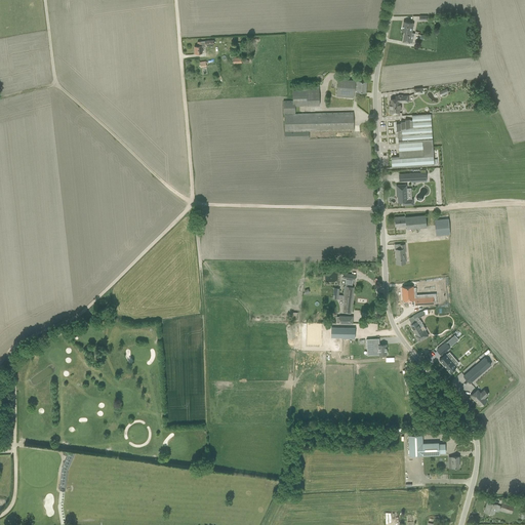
[(405,32),(403,42),(410,43),(411,36),(413,37),(414,34),(412,33),(413,24),(404,22),(402,32),(405,32)]
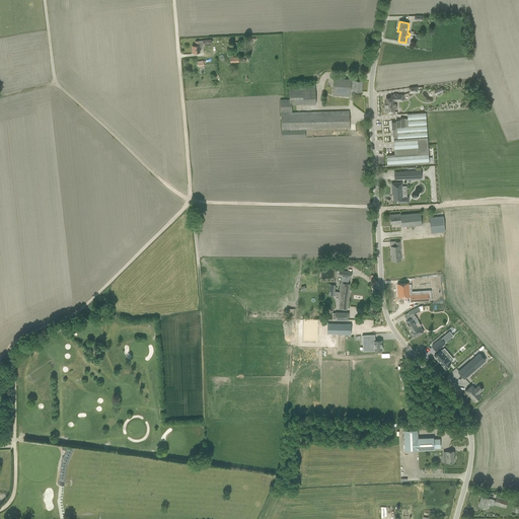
[(204,45),(204,41),(203,41),(199,42),(199,41),(196,42),(196,46),(192,46),(193,54),(200,53),(200,46),(201,46),(204,46),(204,45)]
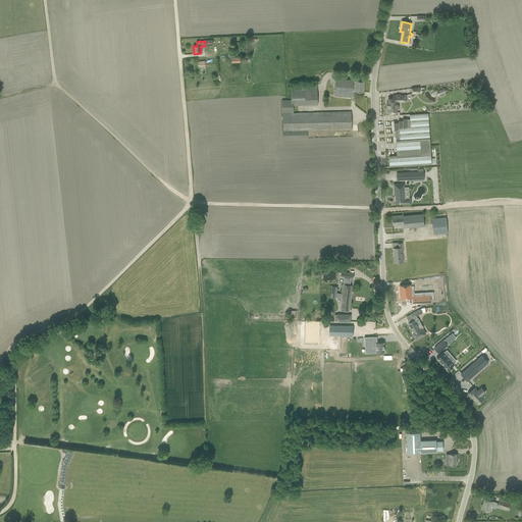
[(363,92),(364,82),(356,81),(356,82),(353,82),(353,81),(336,79),(334,96),(352,98),(352,92),(355,93),(356,91),(363,92)]
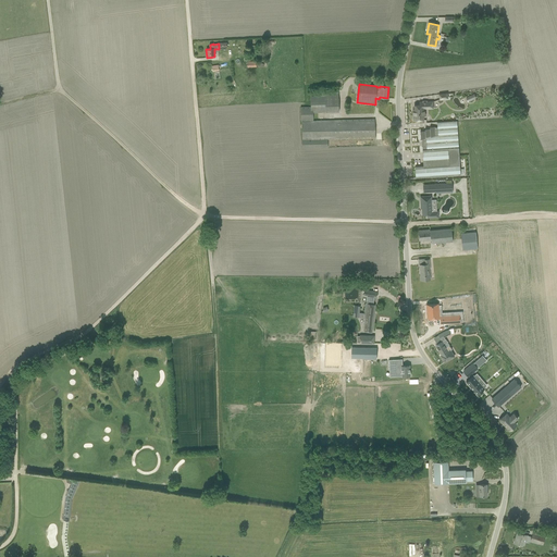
[(301,140),(301,149),(327,148),(327,139),(375,138),(374,120),(374,119),(373,119),(373,120),(313,121),(313,112),(338,112),(338,94),(310,95),(311,107),(300,107),(300,120),(301,120),(301,122),(302,140),(301,140)]
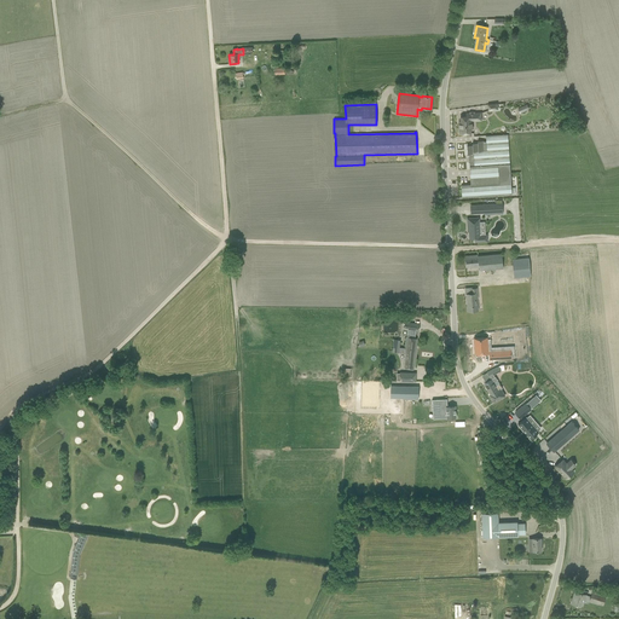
[(466,114),(467,117),(461,117),(461,125),(460,125),(460,134),(464,134),(466,136),(469,134),(470,133),(470,125),(473,125),(473,121),(481,121),(481,113),(474,114),(474,113),(469,113),(469,114),(466,114)]
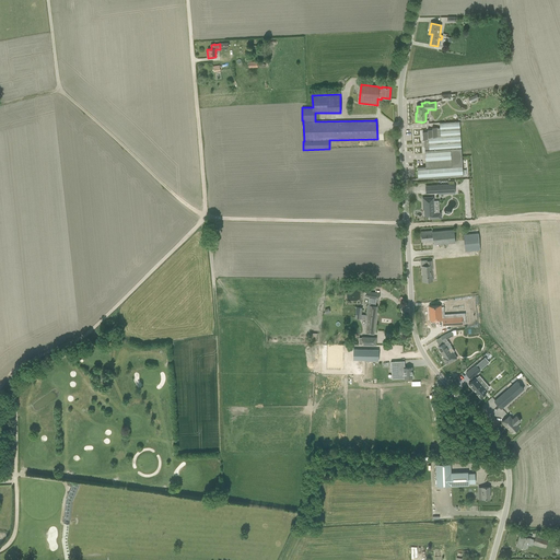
[(424,151),(424,154),(426,167),(417,167),(418,178),(463,176),(463,171),(459,123),(440,125),(440,130),(438,131),(438,128),(432,128),(432,130),(428,130),(428,131),(422,132),(423,140),(428,139),(429,150),(424,151)]
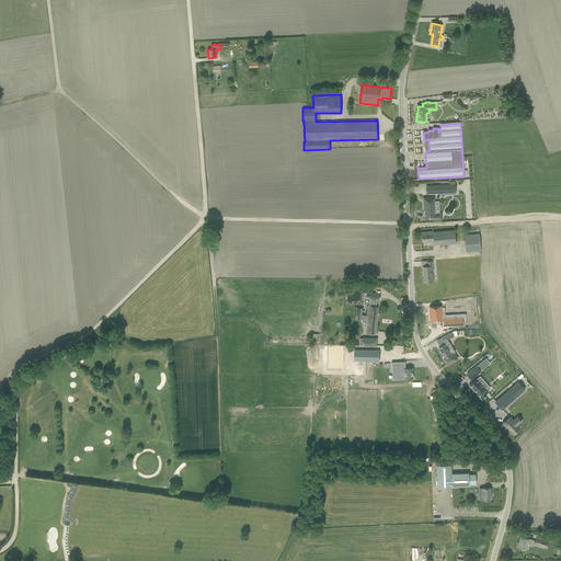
[(449,185),(433,185),(433,193),(439,193),(445,193),(445,194),(456,194),(456,184),(455,184),(449,185)]
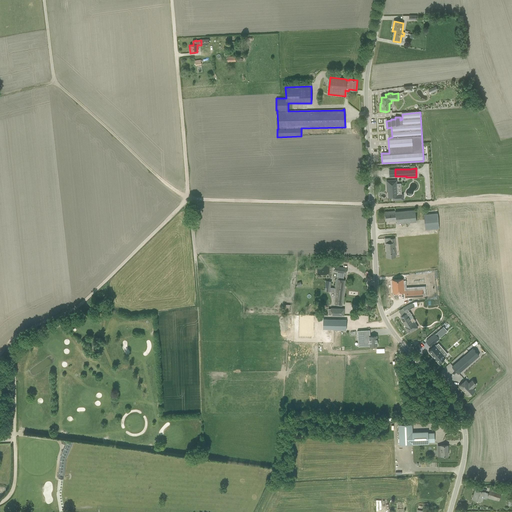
[(396,180),(386,181),(387,190),(388,190),(388,192),(388,198),(392,198),(392,200),(403,200),(403,194),(401,194),(401,189),(401,184),(397,184),(396,180)]
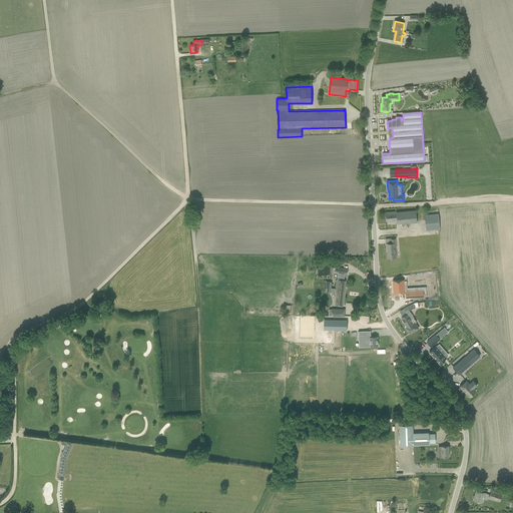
[(385,212),(386,221),(397,221),(397,224),(417,222),(416,210),(396,212),(396,211),(385,212)]
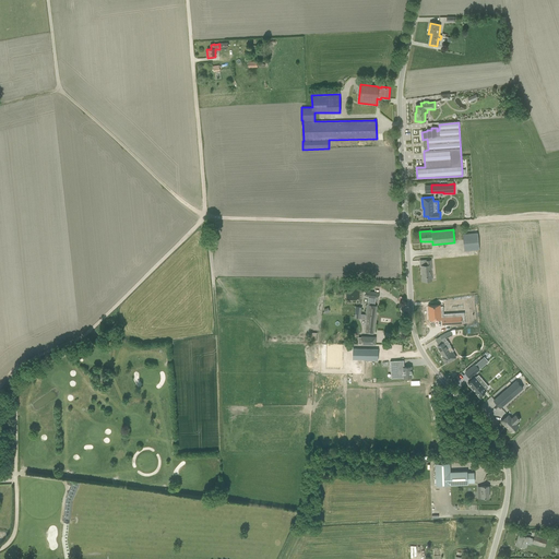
[(478,233),(463,235),(463,240),(464,250),(479,249),(478,233)]
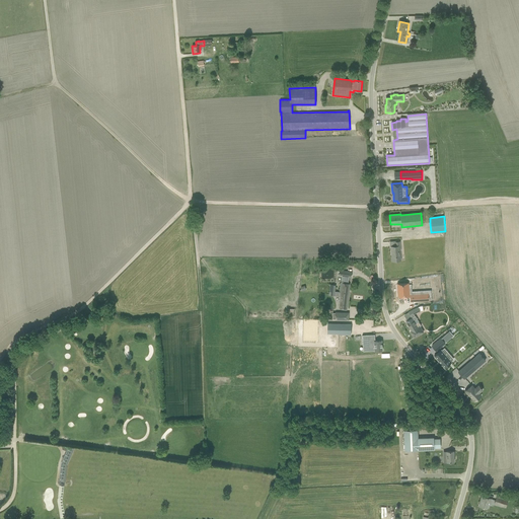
[(391,246),(392,261),(400,261),(399,250),(400,250),(399,242),(393,242),(393,246),(391,246)]
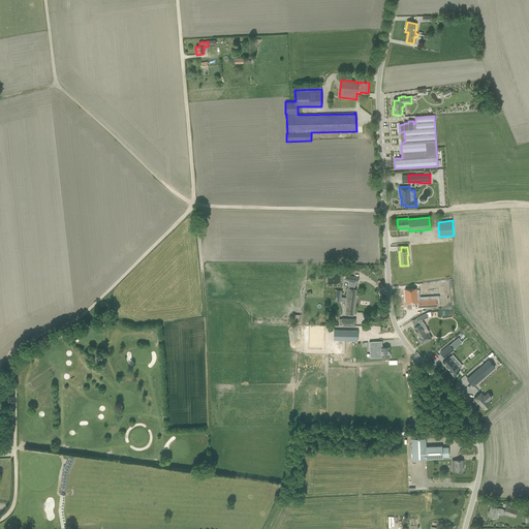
[(346,302),(345,315),(348,315),(353,316),(356,289),(355,289),(353,289),(354,284),(354,282),(358,282),(359,277),(353,277),(346,276),(345,281),(349,281),(348,288),(347,288),(347,298),(346,302)]
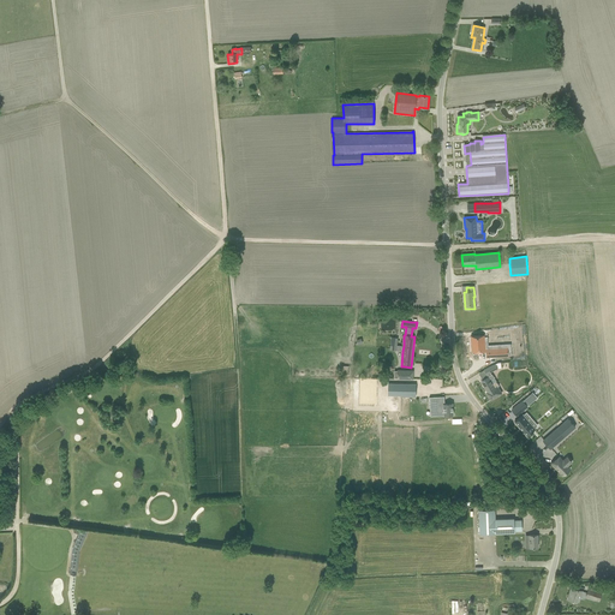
[(483,327),(471,328),(472,344),(485,342),(483,327)]
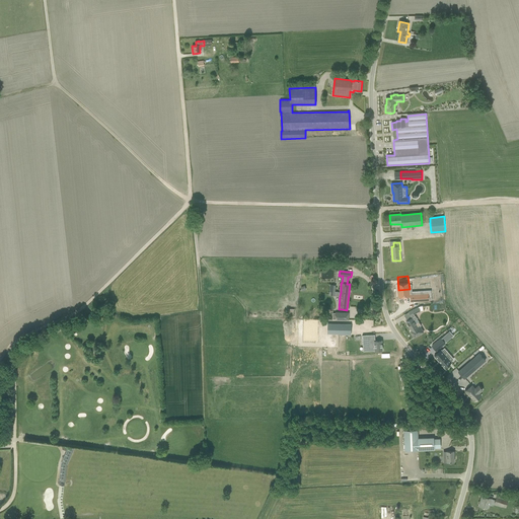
[(428,293),(410,294),(411,301),(429,300),(428,293)]
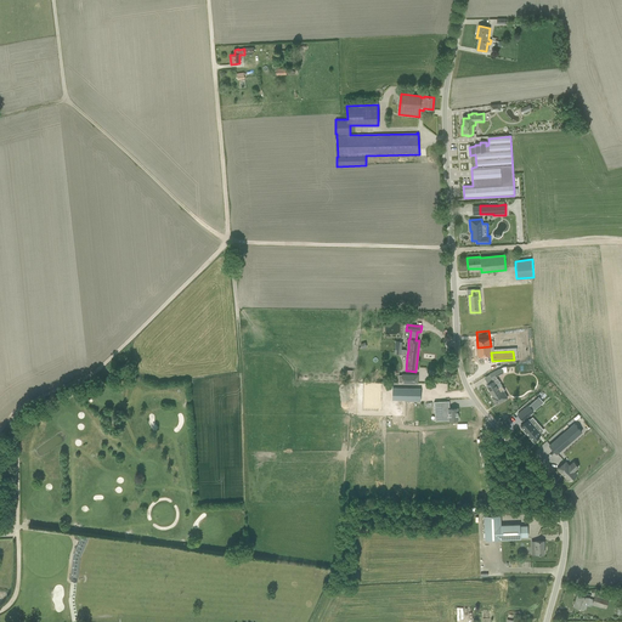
[(490,374),(492,379),(503,373),(501,368),(490,374)]
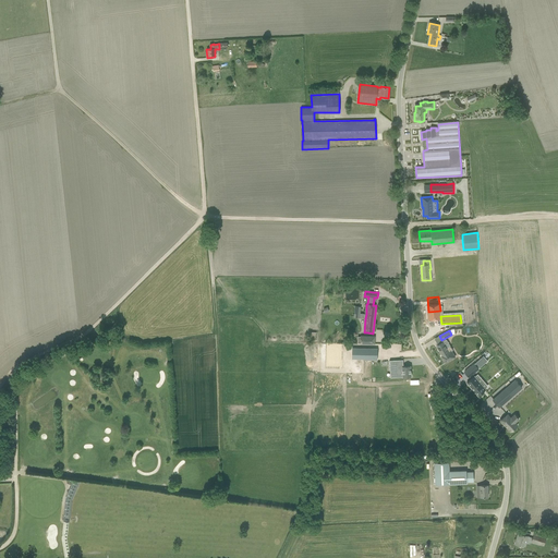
[(441,343),(436,346),(443,356),(441,356),(441,358),(446,363),(450,360),(456,358),(451,351),(452,350),(450,346),(446,348),(443,342),(441,343)]
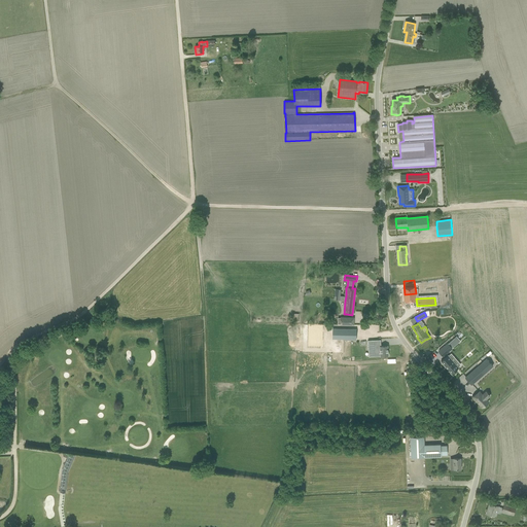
[(344,328),(344,338),(355,338),(355,328),(344,328)]
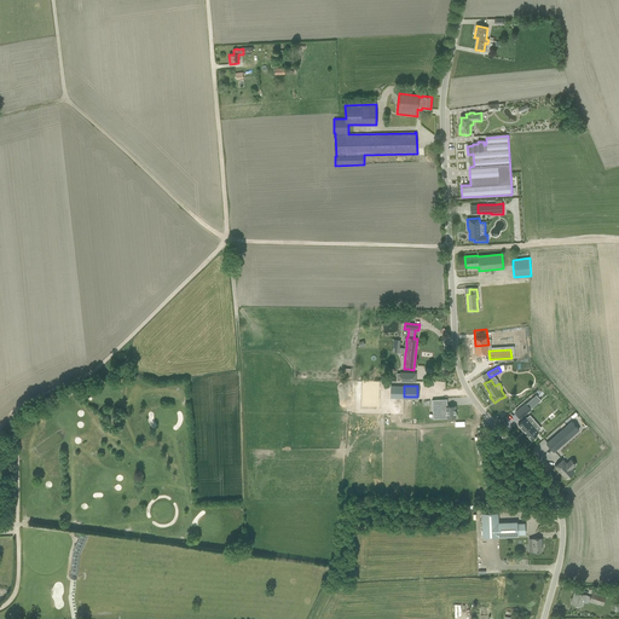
[(536,395),(528,401),(533,406),(541,400),(536,395)]
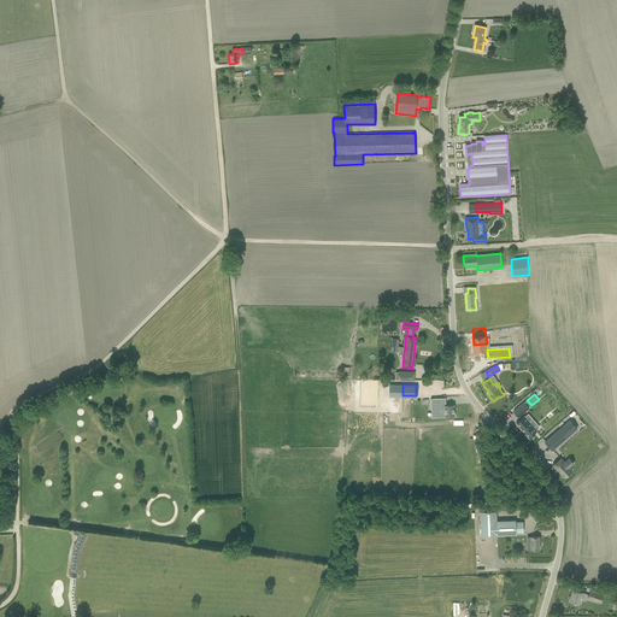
[(439,398),(430,399),(432,411),(436,411),(438,417),(446,416),(446,417),(454,417),(453,405),(445,405),(445,406),(440,406),(439,398)]
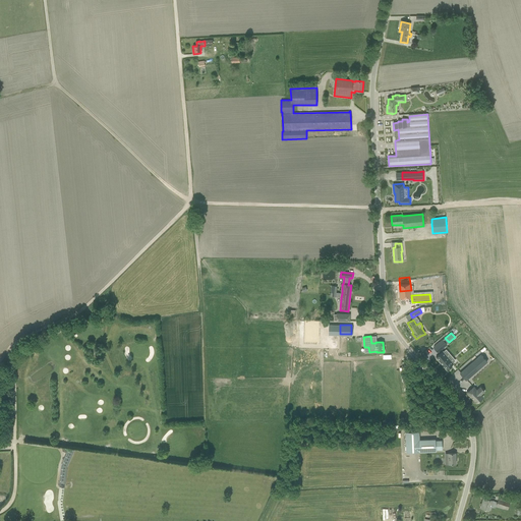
[(443,340),(433,348),(438,352),(447,344),(443,340)]
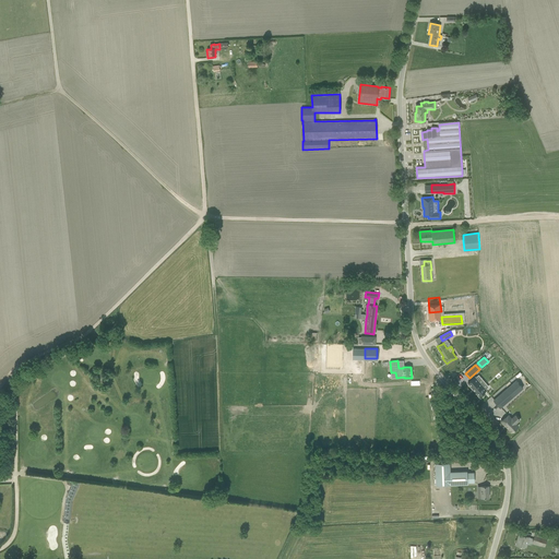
[(475,377),(467,383),(479,396),(487,390),(475,377)]
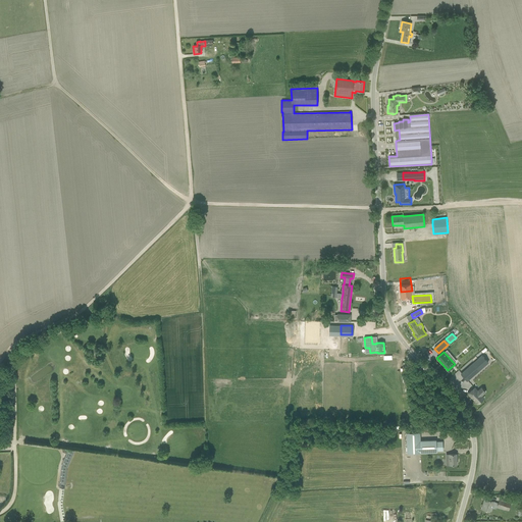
[(482,356),(461,374),(467,380),(488,362),(482,356)]
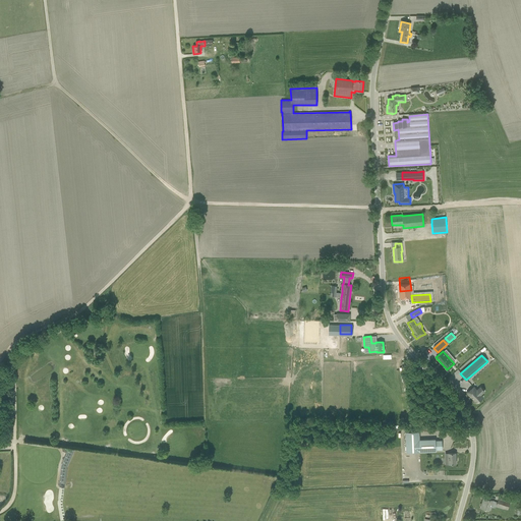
[(473,387),(467,393),(470,397),(471,396),(476,403),(482,397),(480,395),(481,394),(477,390),(477,391),(473,387)]
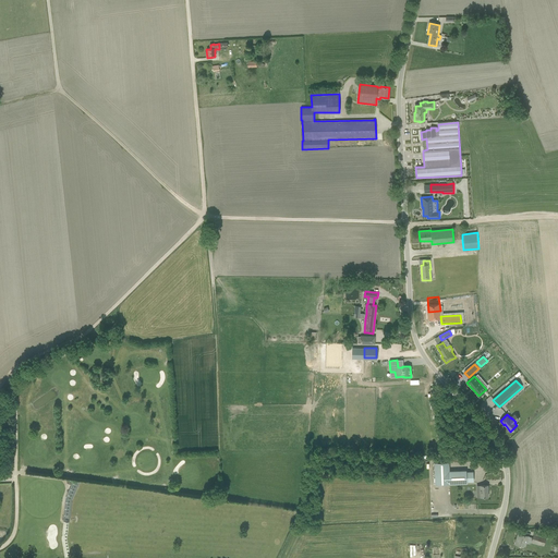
[(466,470),(449,471),(449,462),(434,462),(435,485),(449,484),(466,483),(466,482),(473,482),(473,472),(466,472),(466,470)]
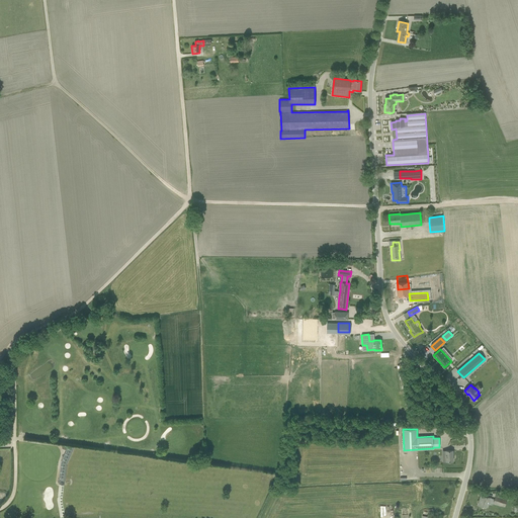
[(446,456),(442,456),(442,461),(453,461),(452,450),(445,450),(446,456)]
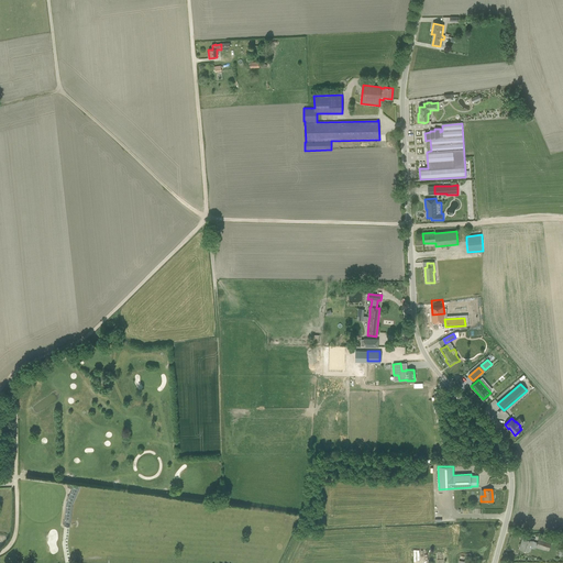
[(519,549),(528,552),(530,544),(532,545),(533,541),(522,538),(519,549)]
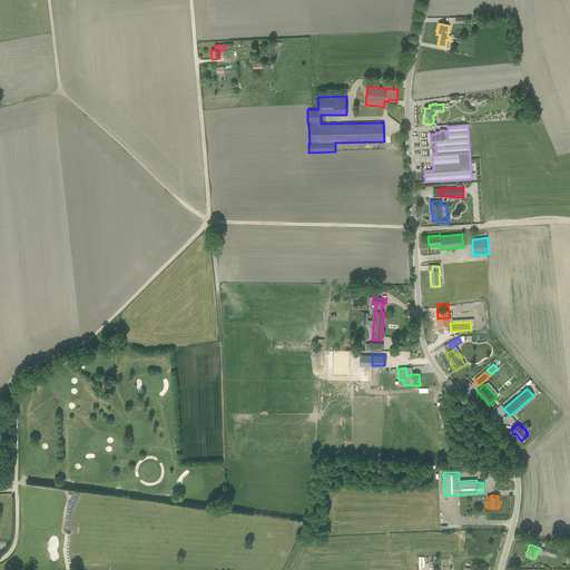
[(542,553),(556,557),(558,550),(546,546),(542,553)]
